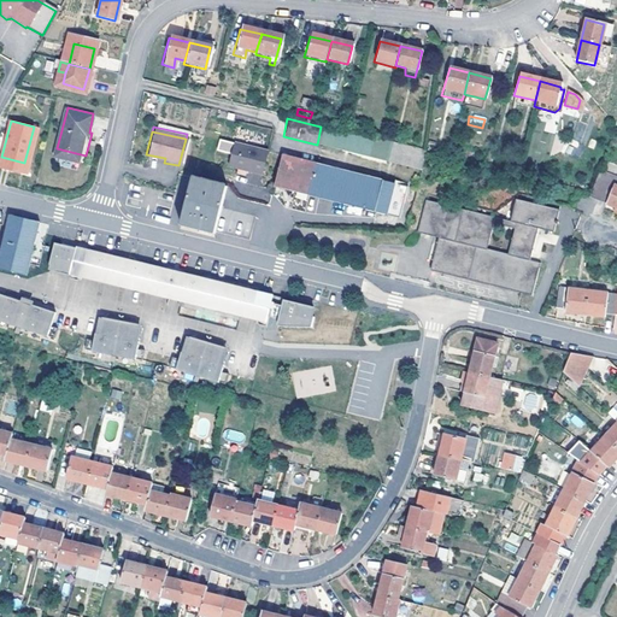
[(231,145),(216,140),(213,153),(229,157),(231,145)]
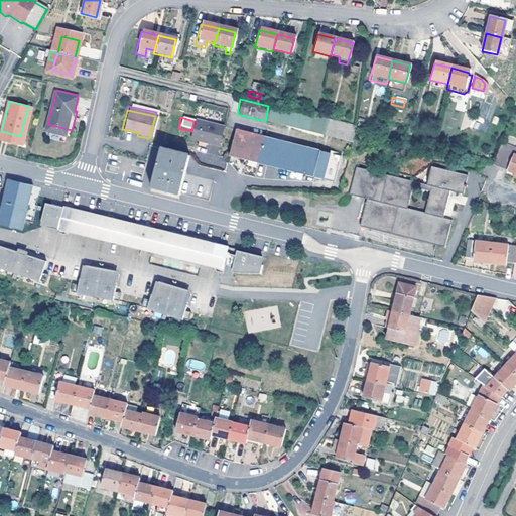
[(188,140),(196,142),(205,144),(217,147),(221,128),(194,121),(191,131),(188,140)]
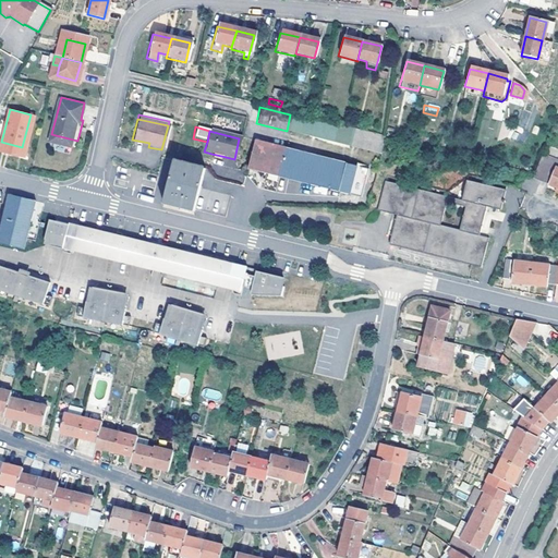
[(76,146),(77,141),(51,134),(50,140),(76,146)]
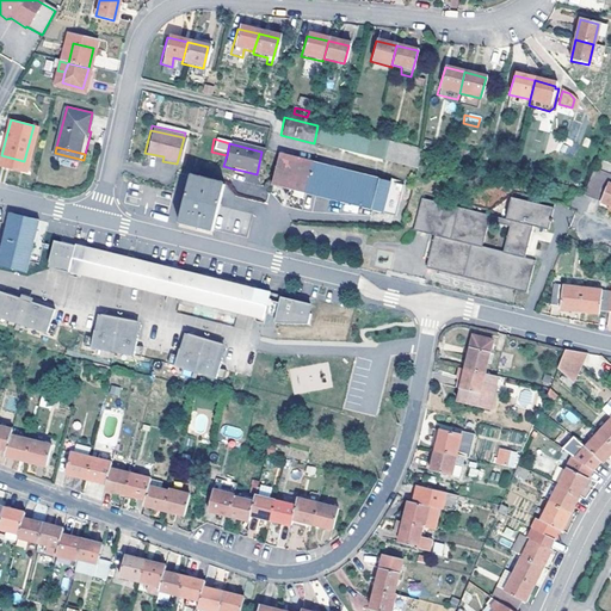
[(308,165),(275,156),(267,186),(301,195),(308,165)]
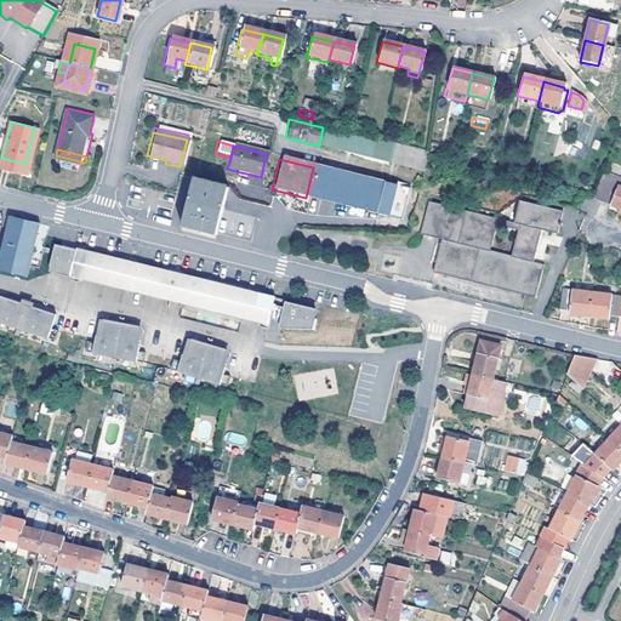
[(405,189),(313,167),(306,198),(375,214),(376,209),(387,211),(389,201),(403,205),(405,189)]
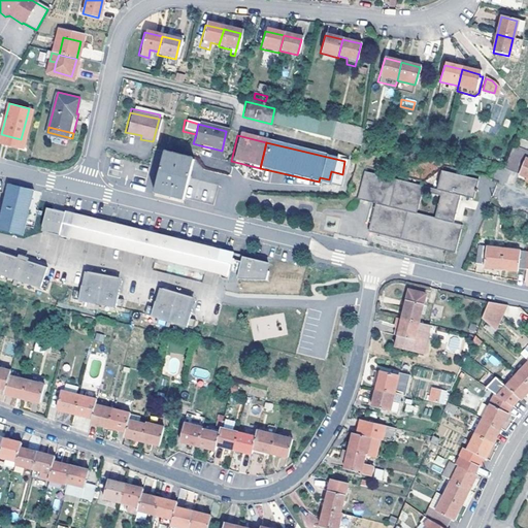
[(527,176),(527,159),(510,153),(504,168),(527,176)]
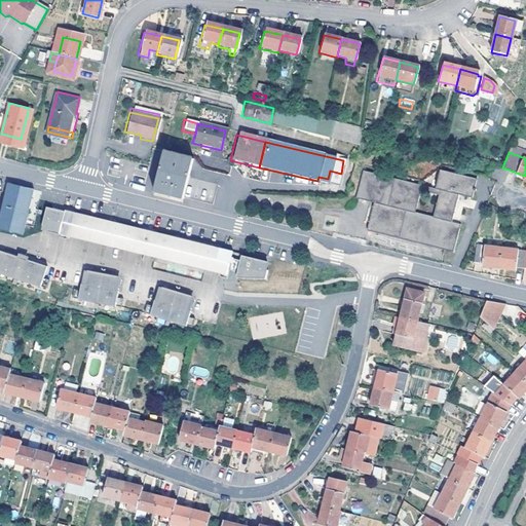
[(186,181),(188,170),(158,162),(151,193),(167,197),(211,208),(215,187),(186,181)]
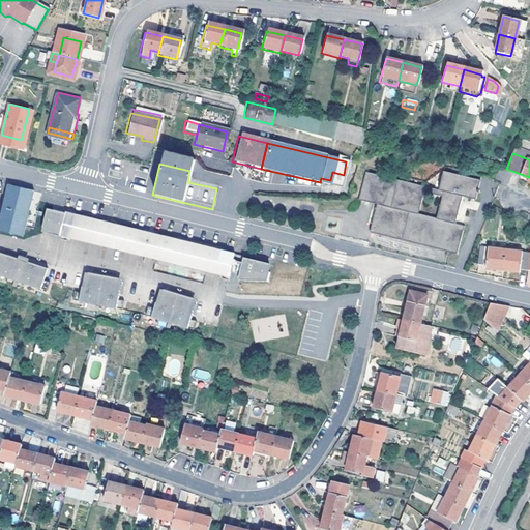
[(463,195),(476,199),(481,179),(444,171),(439,189),(365,172),(358,199),(377,204),(371,232),(458,253),(465,226),(455,223),(463,195)]
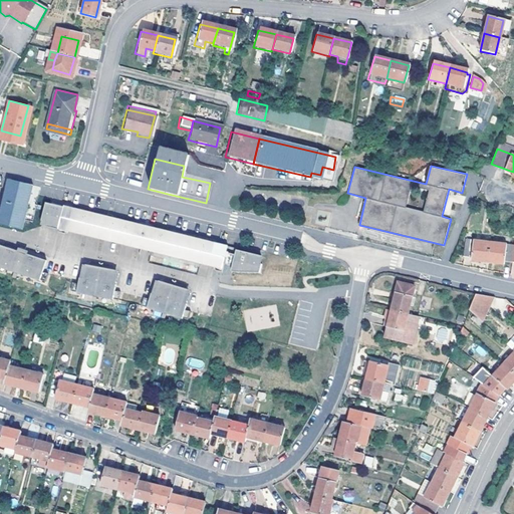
[(311,173),(310,177),(330,182),(333,170),(322,167),(320,175),(311,173)]
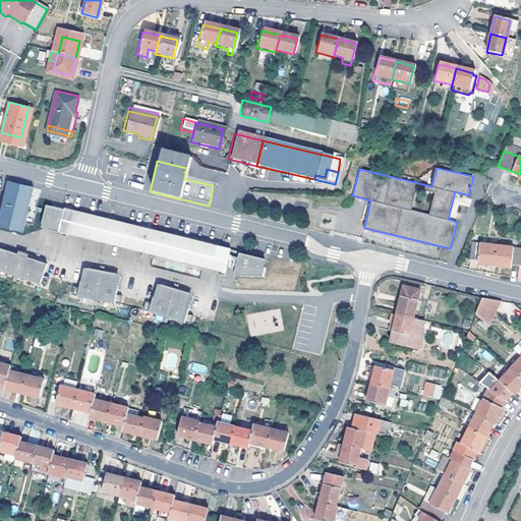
[(147,175),(143,187),(150,188),(153,176),(147,175)]
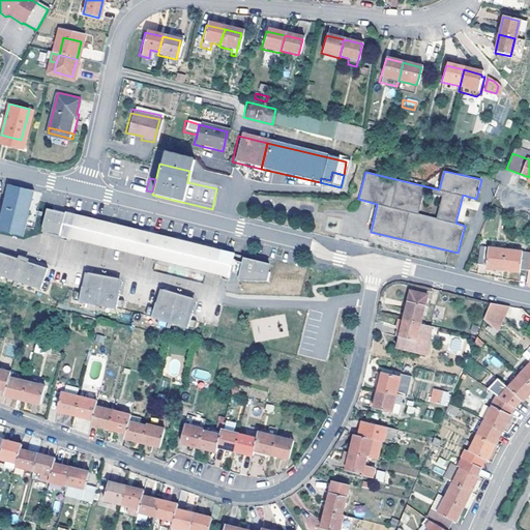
[(19,187),(7,184),(0,211),(0,229),(21,235),(32,190),(19,187)]
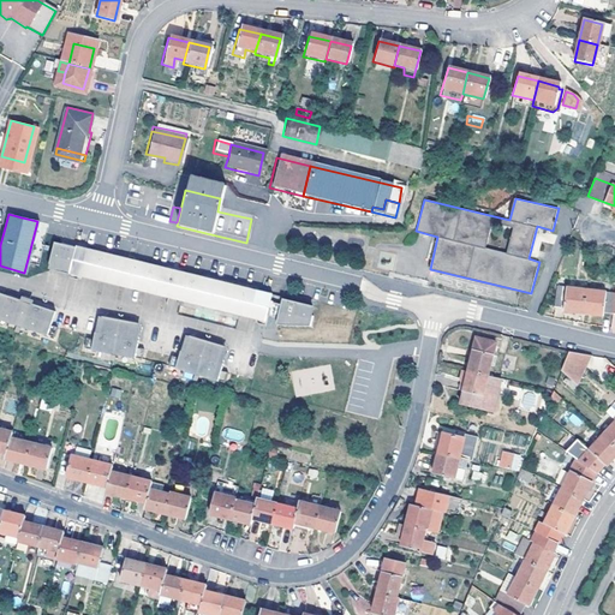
[(46,267),(262,322),(267,303),(269,294),(210,280),(153,266),(79,248),(53,240),(46,267)]
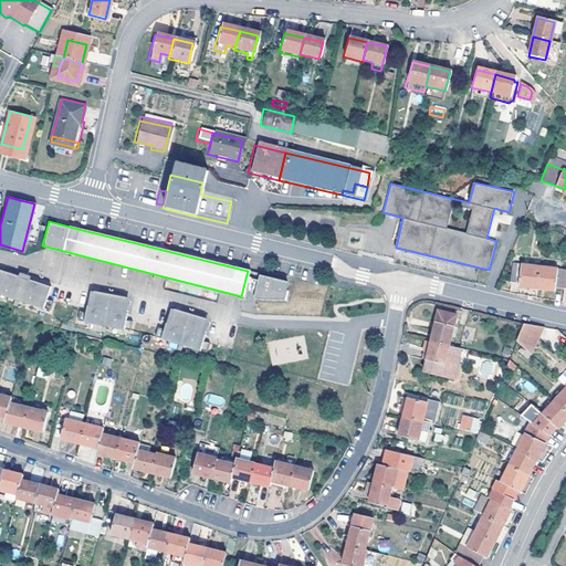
[(517,286),(535,289),(537,266),(511,262),(509,282),(517,284),(517,286)]
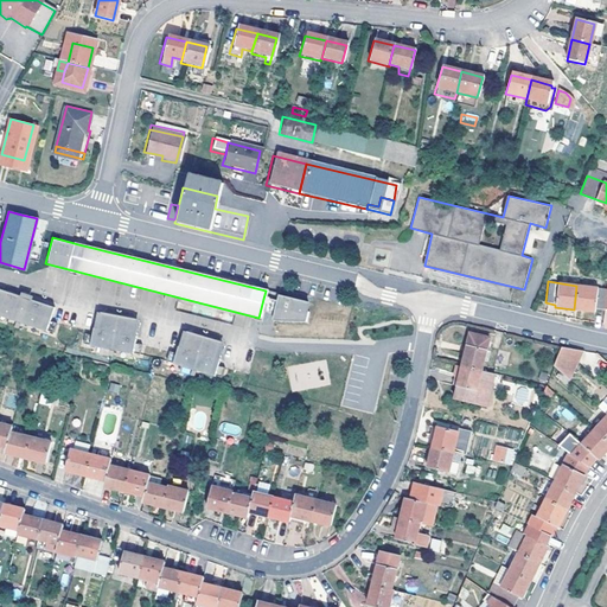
[(602,311),(605,289),(576,286),(574,310),(594,312),(594,310),(602,311)]
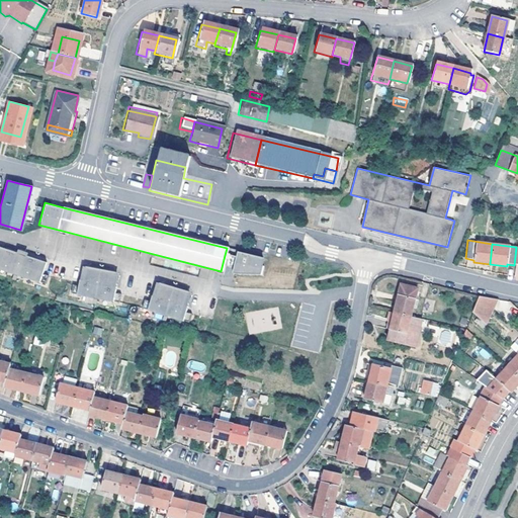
[(0,269),(44,283),(46,275),(40,273),(45,262),(28,257),(7,250),(0,247),(0,269)]
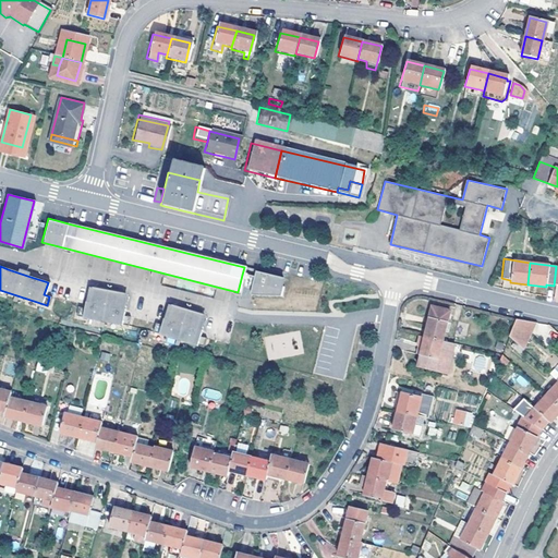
[(244,268),(243,276),(251,277),(252,270),(244,268)]
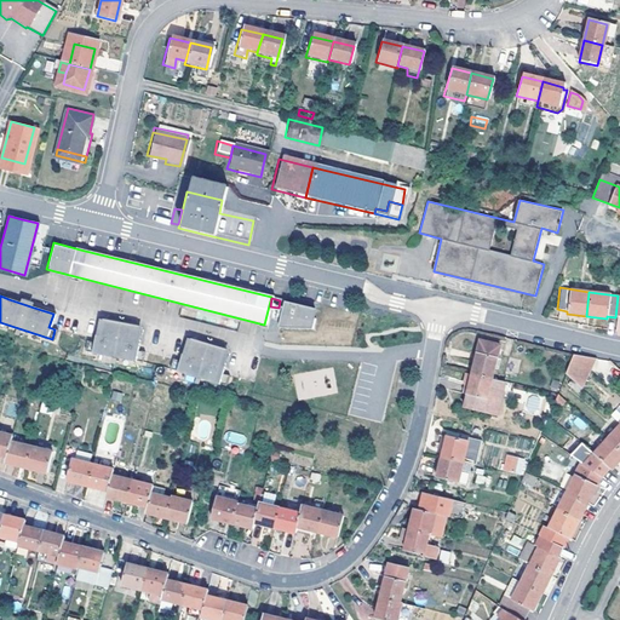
[(270,306),(269,305),(264,325),(277,328),(282,328),(311,329),(316,309),(281,300),(280,309),(279,308),(270,306)]
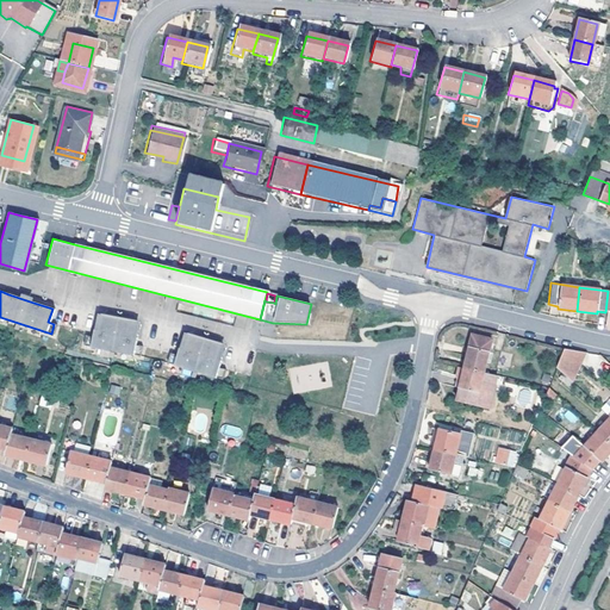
[(48,322),(54,324),(58,311),(53,309),(48,322)]
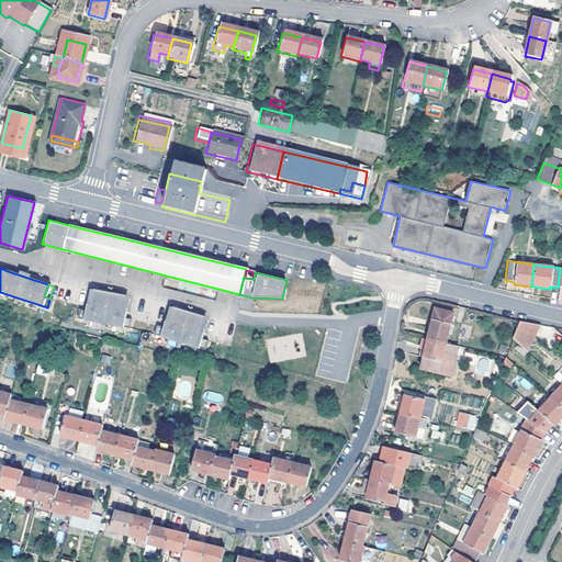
[(83,318),(83,319),(127,328),(130,318),(123,317),(124,311),(120,310),(123,294),(110,291),(90,288),(86,310),(79,307),(78,317),(83,318)]
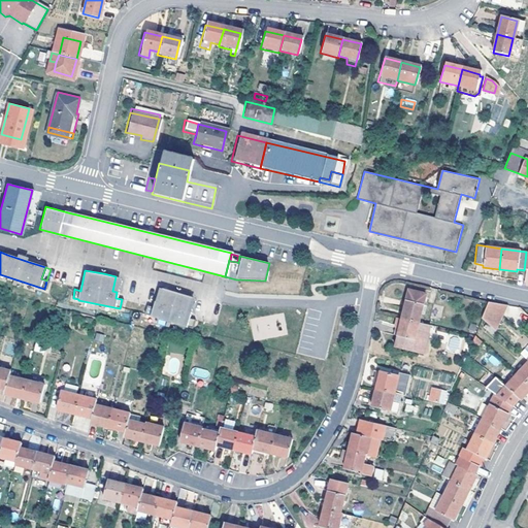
[(151,317),(191,328),(194,320),(188,318),(190,311),(186,310),(190,296),(177,293),(160,287),(154,307),(149,305),(145,314),(152,316),(151,317)]
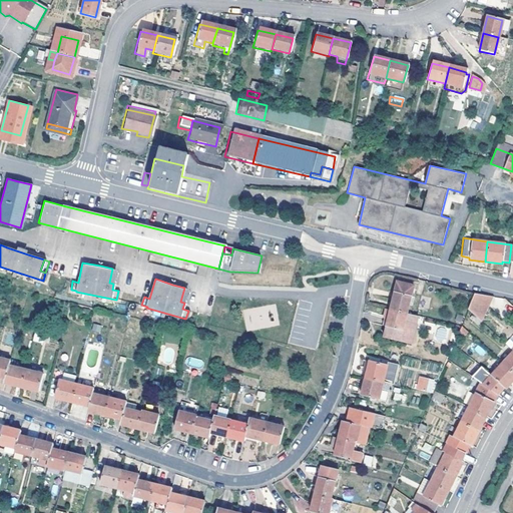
[(394,281),(390,298),(387,307),(404,312),(406,304),(410,285),(394,281)]
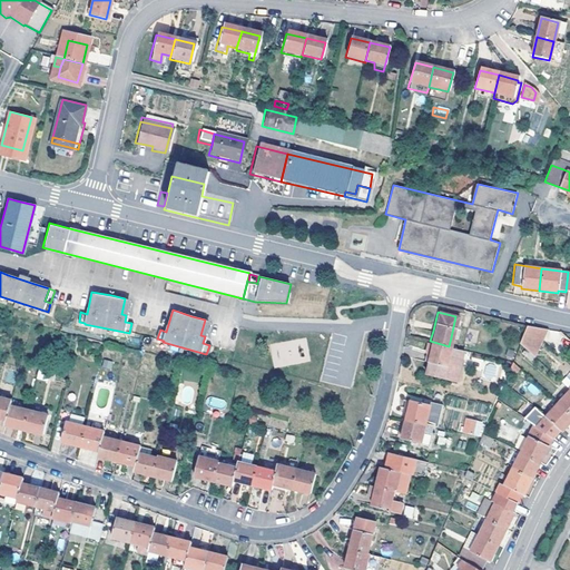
[(548,331),(526,326),(518,345),(534,361),(543,343),(548,331)]
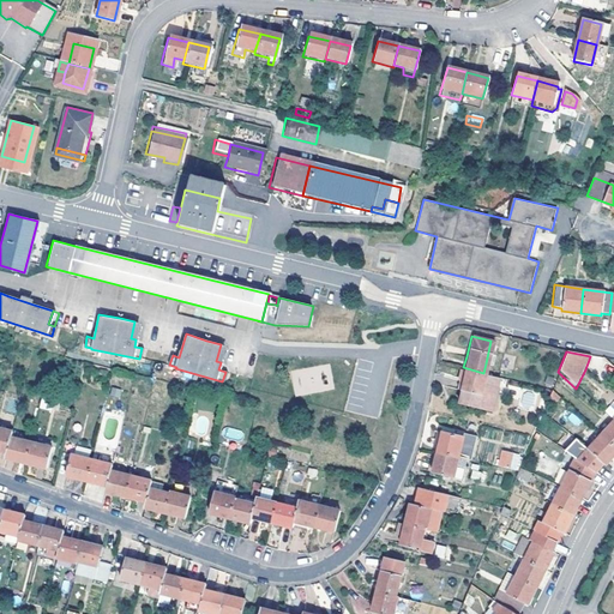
[(305,393),(333,387),(330,365),(313,368),(315,384),(304,386),(305,393)]
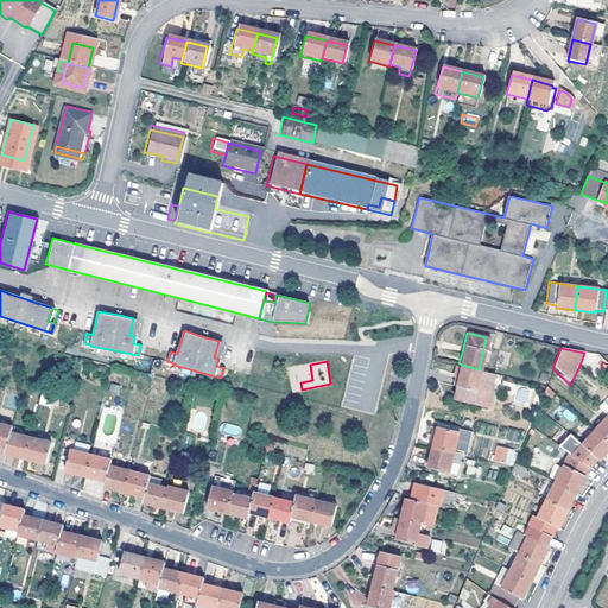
[(479,369),(458,363),(458,365),(454,365),(453,373),(456,373),(454,385),(450,398),(483,406),(491,379),(476,375),(479,369)]
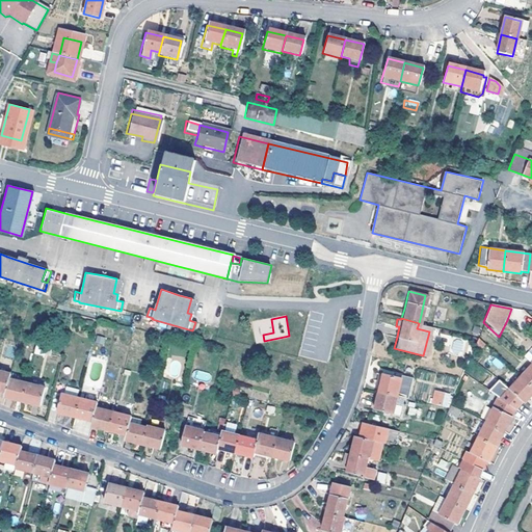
[(431,326),(419,323),(417,328),(429,331),(431,326)]
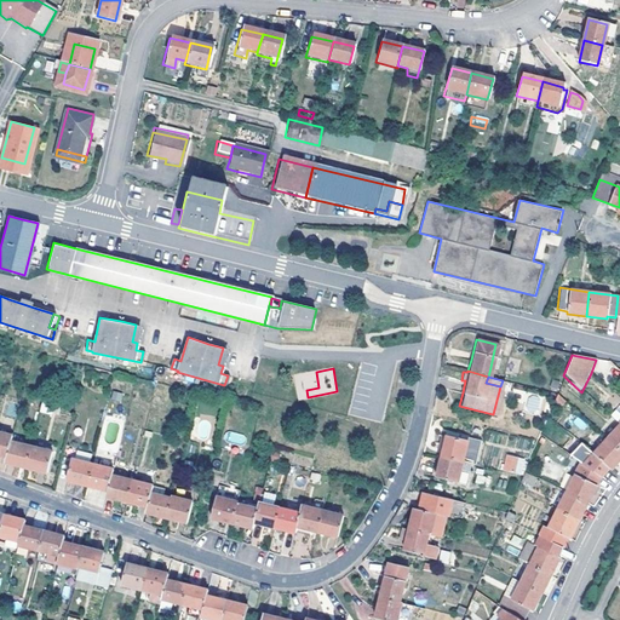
[(527,411),(538,412),(540,397),(529,396),(527,411)]
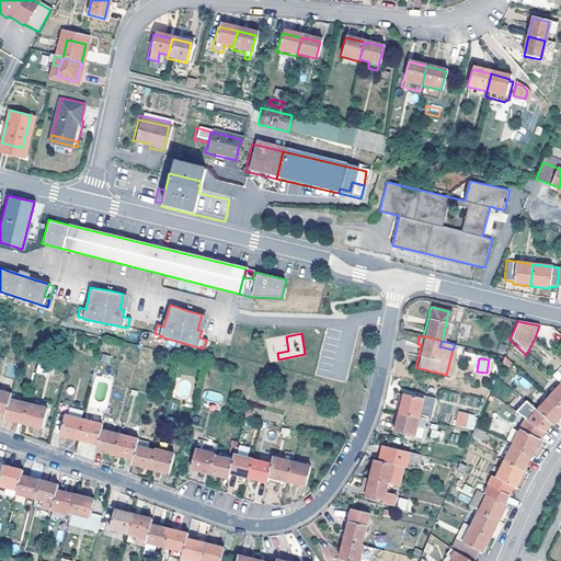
[(560,387),(559,386),(548,398),(560,409),(560,387)]
